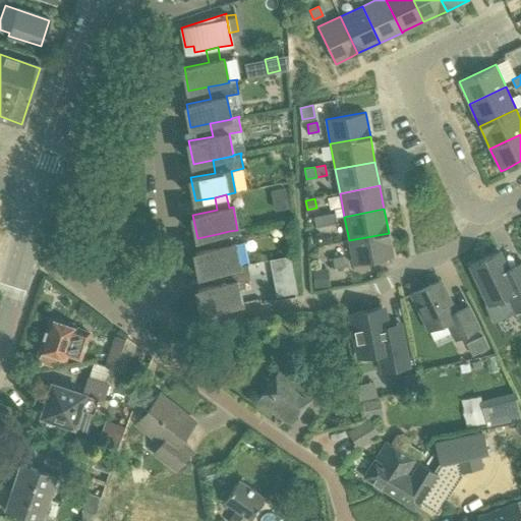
[(324,215),(326,225),(336,223),(335,213),(324,215)]
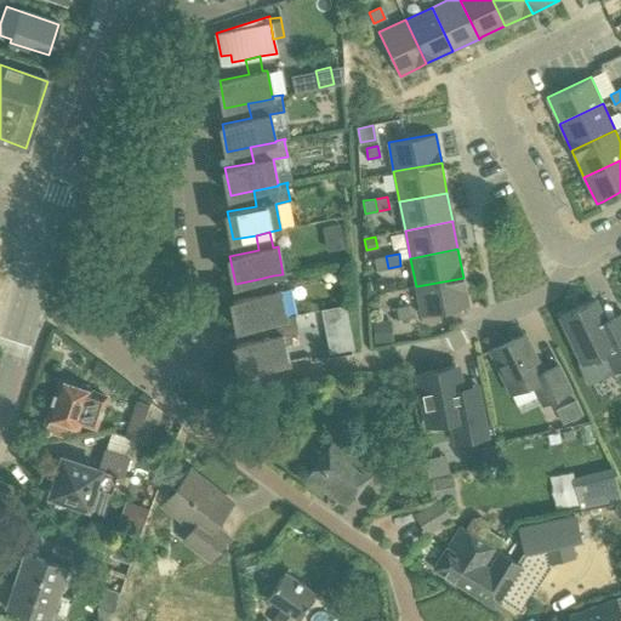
[(376,271),(388,268),(386,256),(374,258),(376,271)]
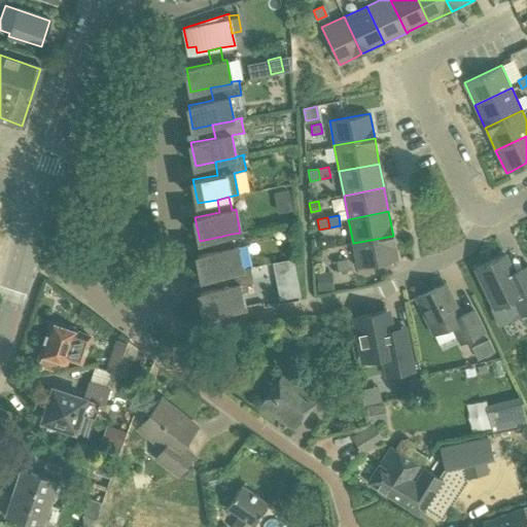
[(242,270),(242,269),(238,246),(234,247),(232,234),(219,237),(221,249),(197,254),(202,278),(221,274),(242,270)]
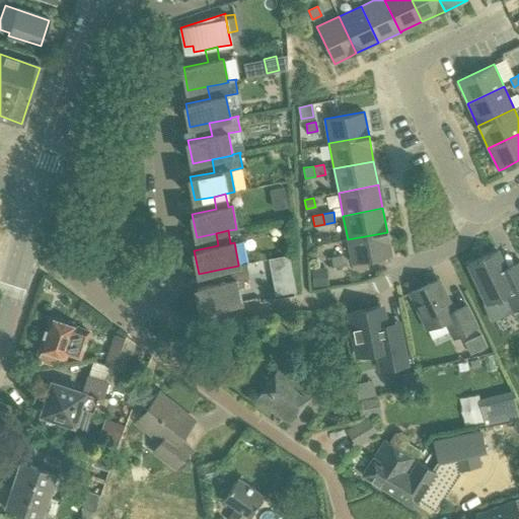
[(387,232),(348,239),(352,264),(391,256),(387,232)]
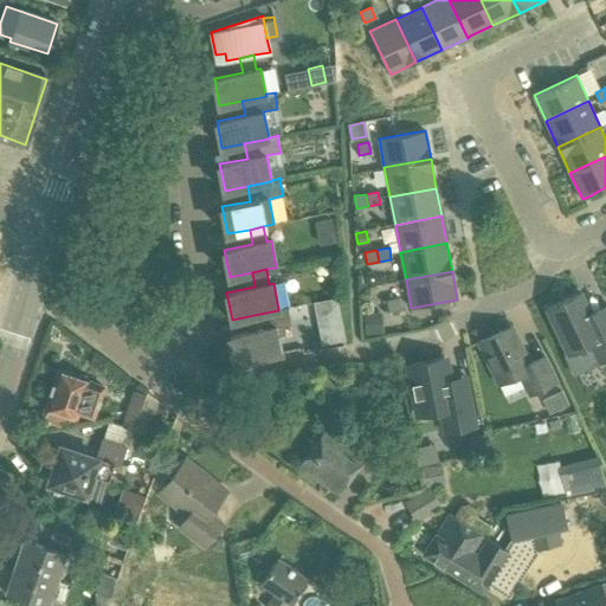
[(547,308),(568,354),(590,343),(599,362),(605,359),(605,316),(595,322),(580,292),(547,308)]
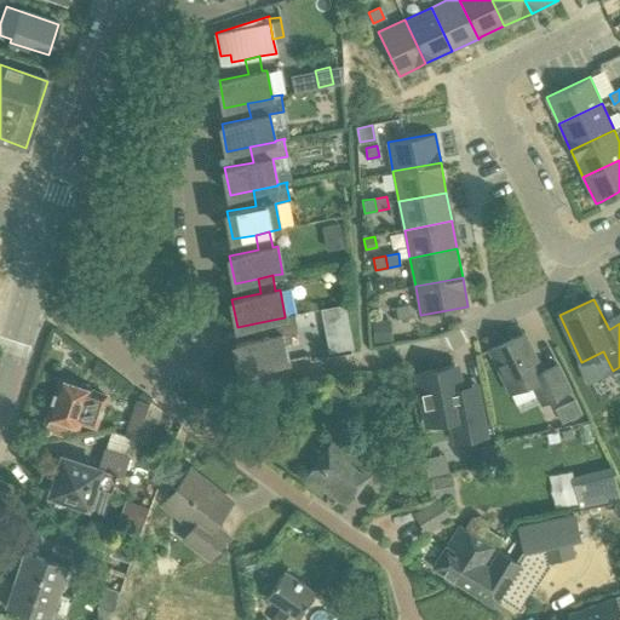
[(396,309),(397,320),(409,317),(407,306),(396,309)]
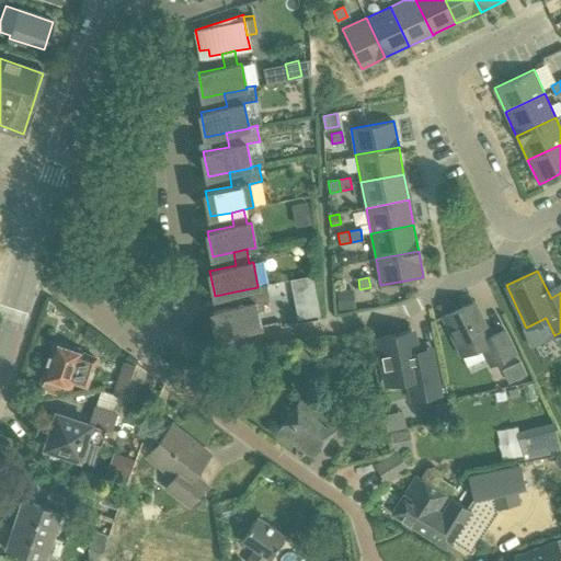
[(258,287),(236,292),(238,305),(212,310),(217,335),(261,327),(255,304),(268,300),(266,285),(267,285),(267,284),(258,286),(258,287)]
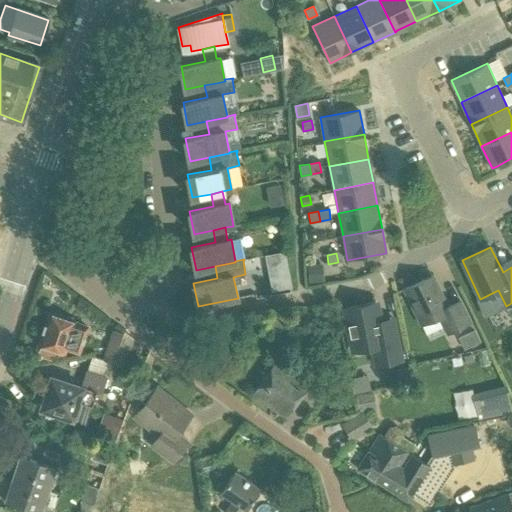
[(320,265),(307,266),(308,284),(321,283),(320,265)]
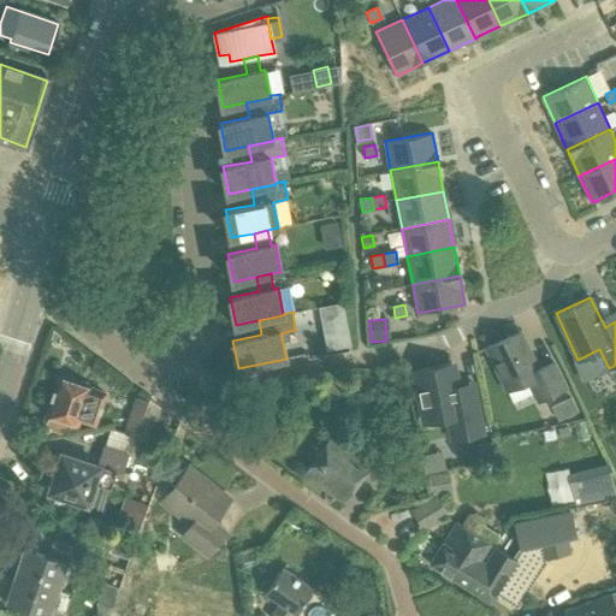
[(486,347),(508,390),(523,383),(531,385),(538,401),(566,388),(554,361),(538,368),(520,331),(486,347)]
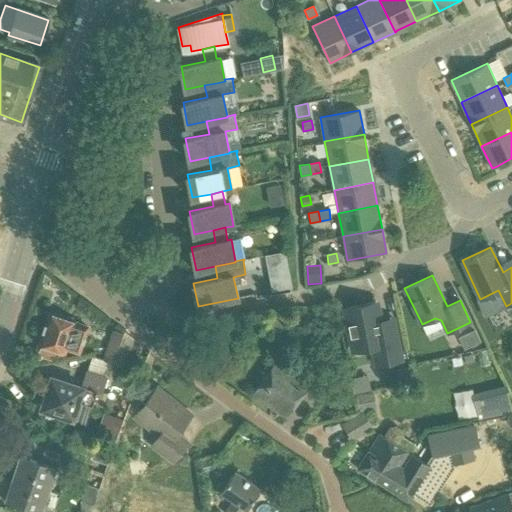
[(347,310),(356,354),(374,350),(378,368),(403,363),(395,326),(382,329),(377,304),(347,310)]
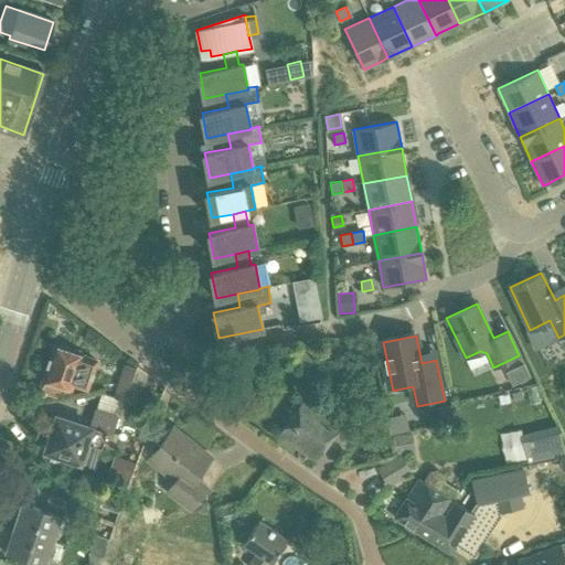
[(41,391),(57,396),(61,386),(70,388),(72,384),(86,388),(92,371),(95,360),(82,355),(82,354),(68,350),(67,347),(60,344),(56,347),(53,345),(42,380),(44,381),(41,391)]
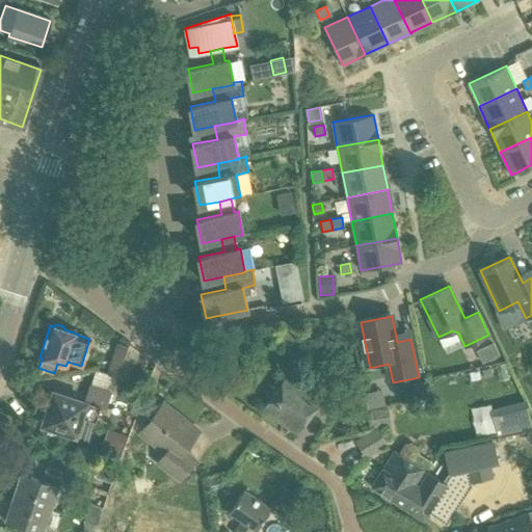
[(493,342),(477,350),(482,362),(499,353),(493,342)]
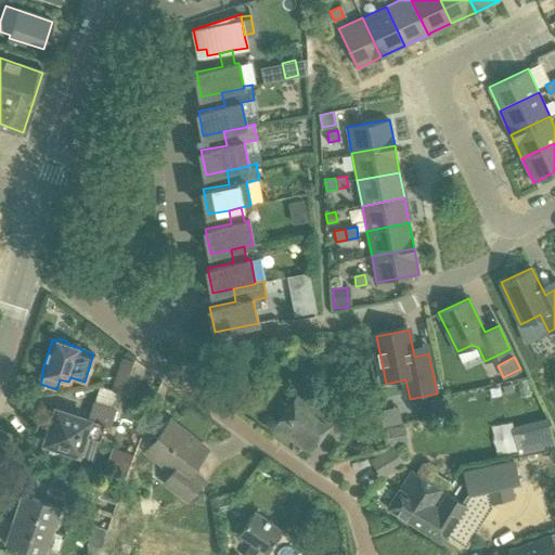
[(132,361),(120,358),(111,389),(121,394),(132,361)]
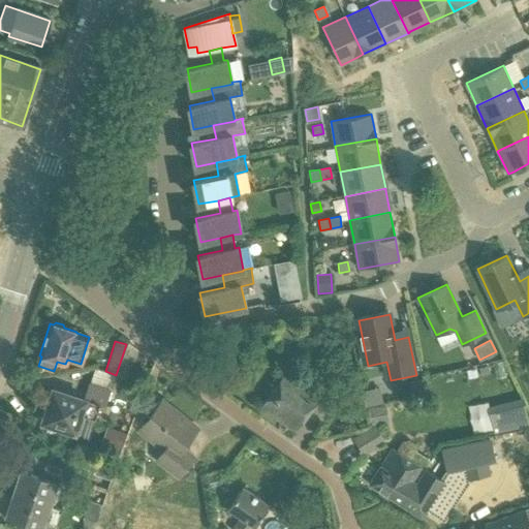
[(260,407),(294,431),(319,396),(285,372),(260,407)]
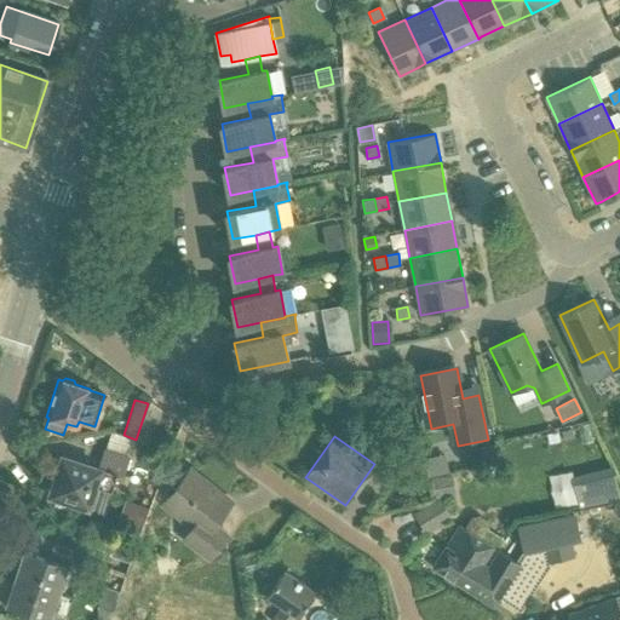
[(480,447),(482,465),(499,461),(495,445),(480,447)]
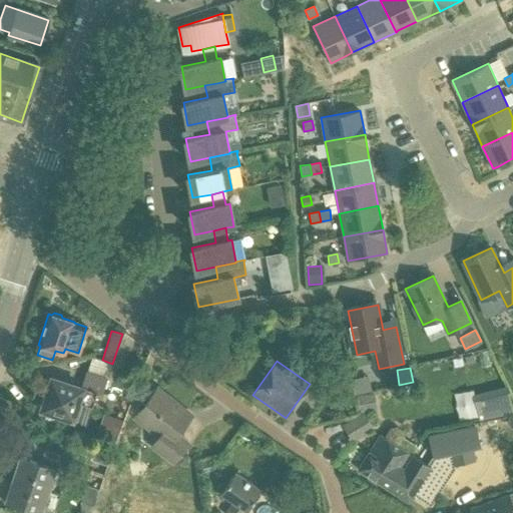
[(86,372),(81,387),(46,376),(41,390),(46,391),(40,409),(72,419),(77,402),(91,407),(94,398),(99,399),(106,378),(86,372)]
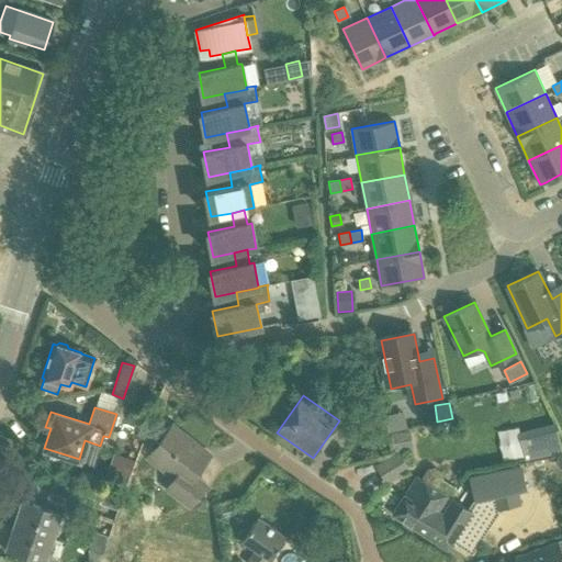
[(525,458),(561,449),(555,425),(519,434),(525,458)]
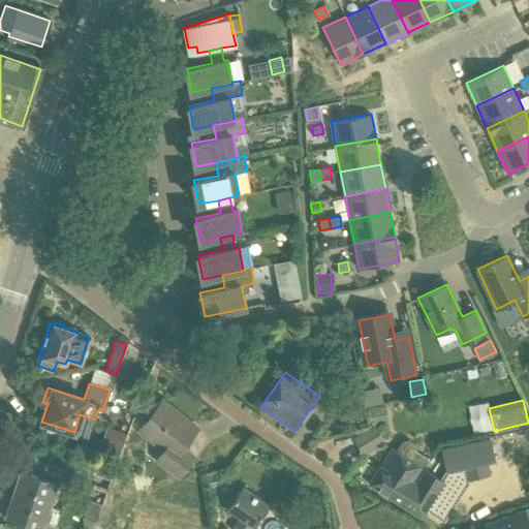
[(138,430),(163,449),(174,458),(182,447),(197,429),(182,417),(179,421),(159,404),(138,430)]
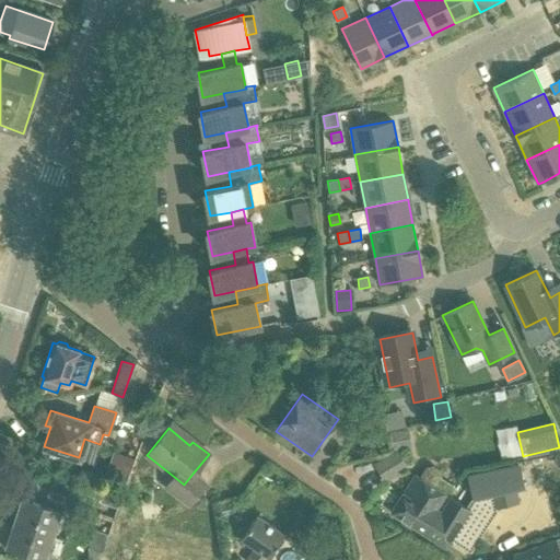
[(392,451),(409,446),(406,429),(387,432),(392,451)]
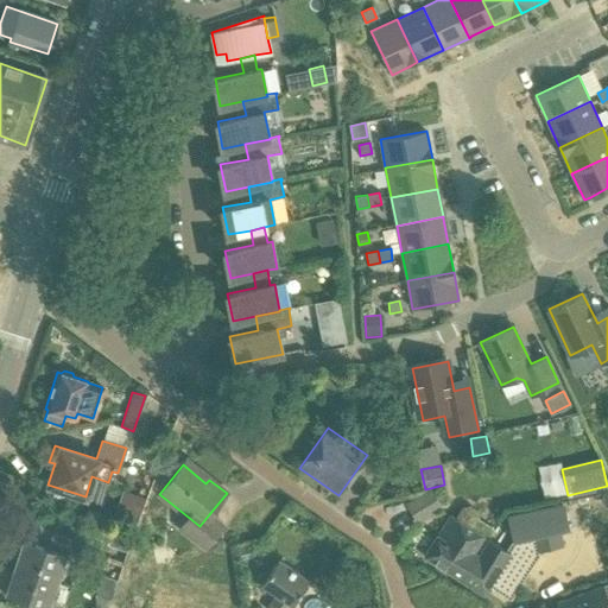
[(430,489),(406,504),(418,521),(442,507),(430,489)]
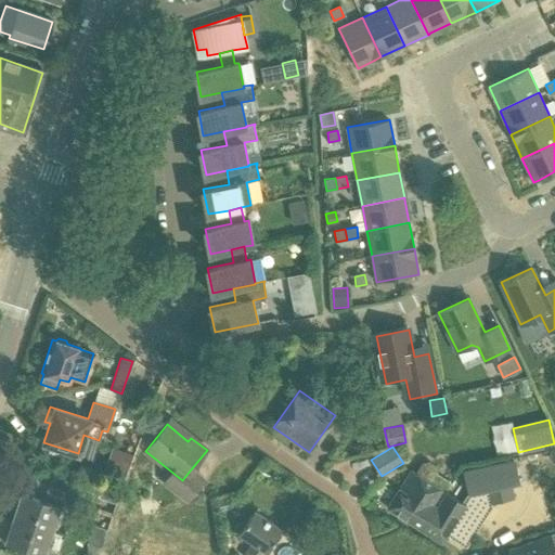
[(106,466),(126,473),(131,457),(112,451),(106,466)]
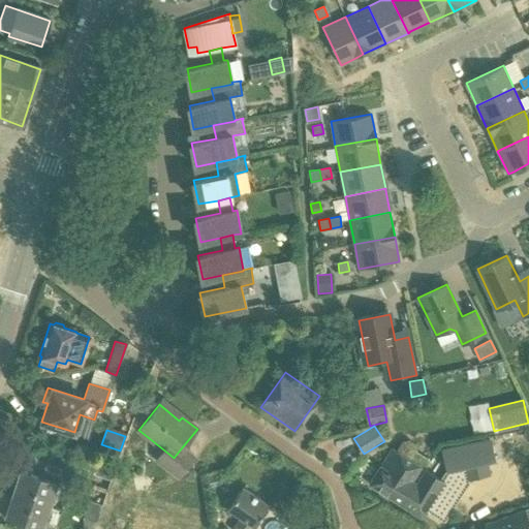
[(369,484),(402,505),(425,470),(409,460),(415,450),(414,444),(407,440),(402,441),(396,452),(392,448),(369,484)]
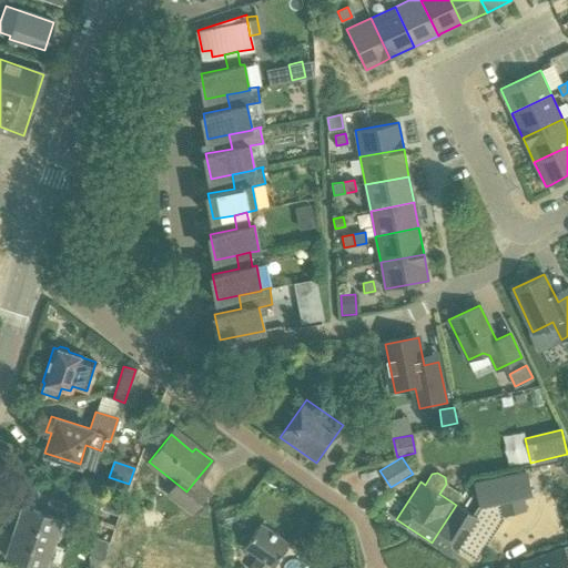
[(474,484),(479,506),(530,496),(526,473),(474,484)]
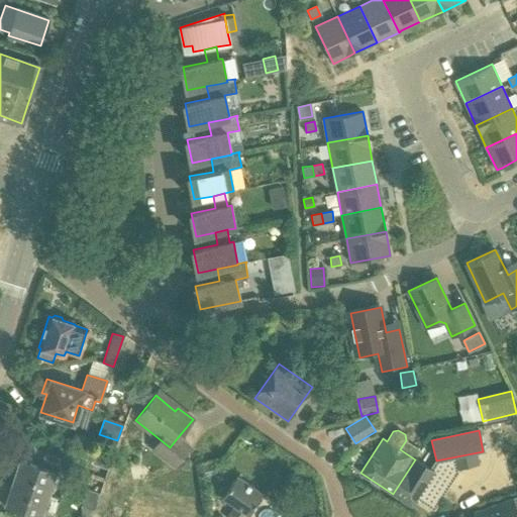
[(170,447),(160,439),(152,448),(174,466),(189,446),(178,437),(170,447)]
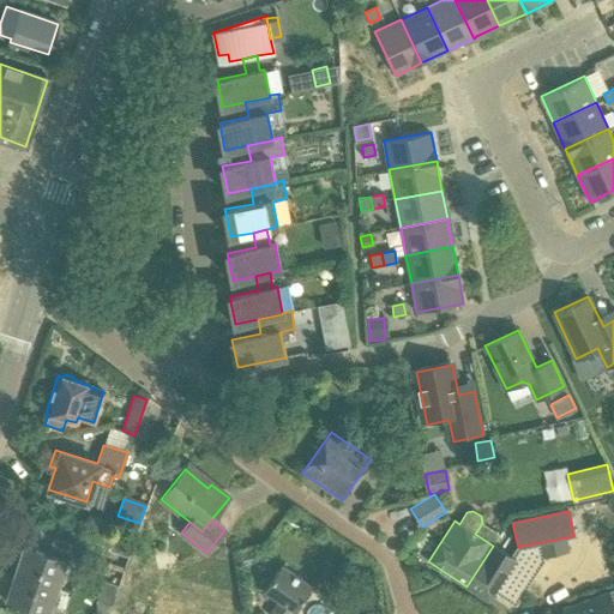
[(16,572),(55,587),(65,560),(78,564),(83,551),(53,540),(48,554),(24,546),(16,572)]
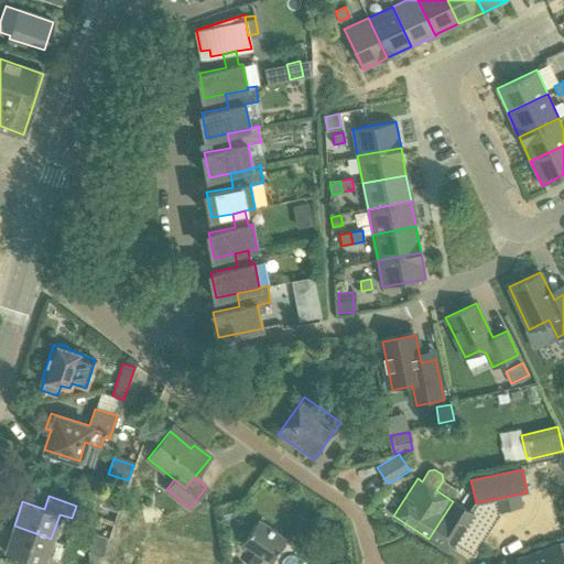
[(453,501),(429,539),(449,552),(474,514),(453,501)]
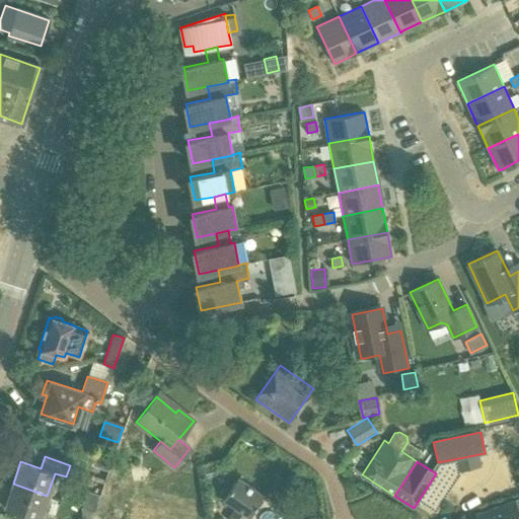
[(492,465),(468,470),(473,496),(497,491),(492,465)]
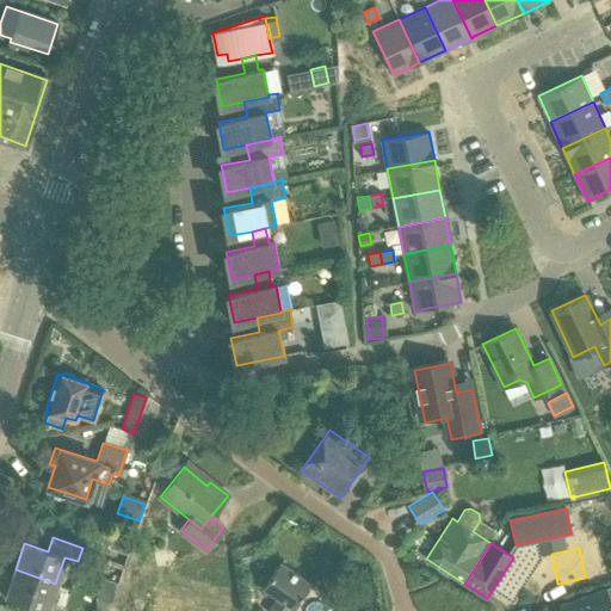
[(261,587),(276,597),(265,610),(289,610),(308,582),(278,562),(261,587)]
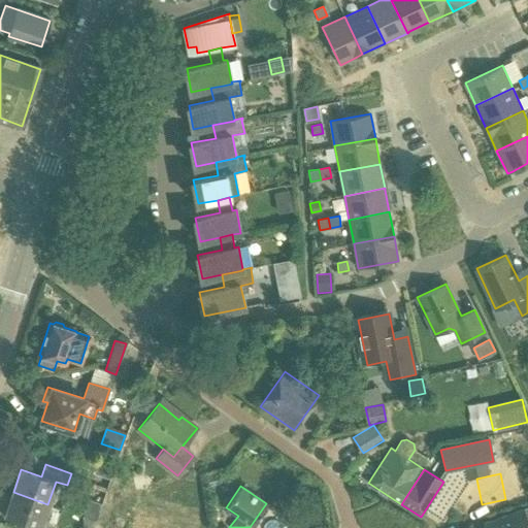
[(47,504),(13,492),(5,516),(40,527),(47,504)]
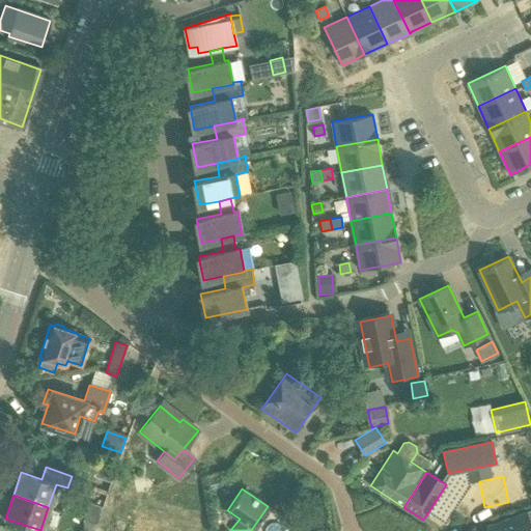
[(91,503),(88,511),(100,515),(103,508),(91,503)]
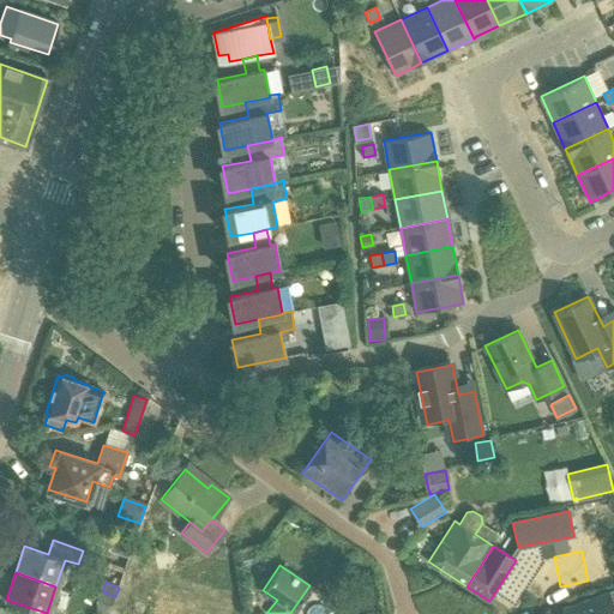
[(613,613),(613,589),(560,608),(563,613),(613,613)]
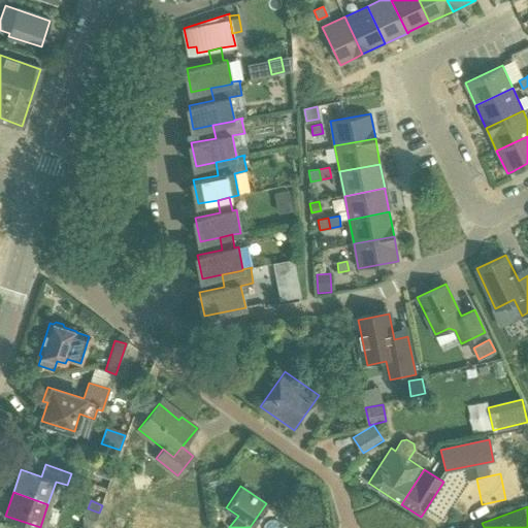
[(99,513),(88,508),(85,518),(96,522),(99,513)]
